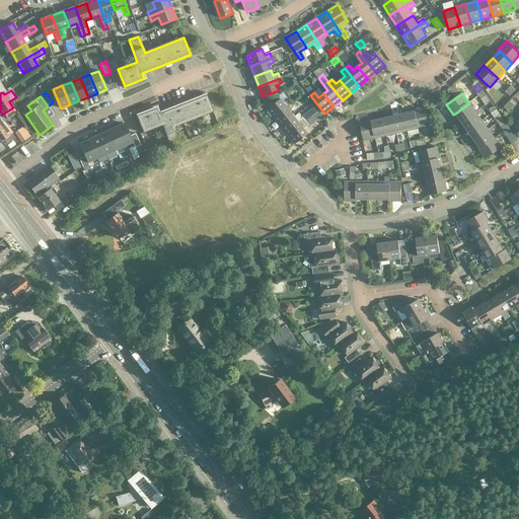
[(175,128),(213,113),(207,96),(158,115),(156,108),(137,117),(143,133),(163,126),(171,147),(181,143),(175,128)]
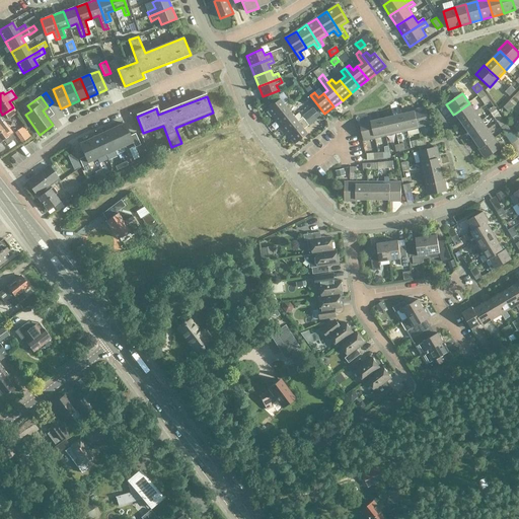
[(268,109),(275,119),(292,104),(289,100),(285,104),(281,99),(268,109)]
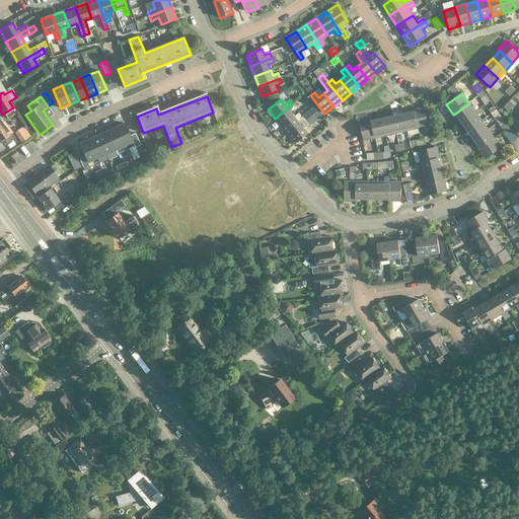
[(300,99),(293,105),(296,108),(296,109),(304,103),(302,101),(300,99)]
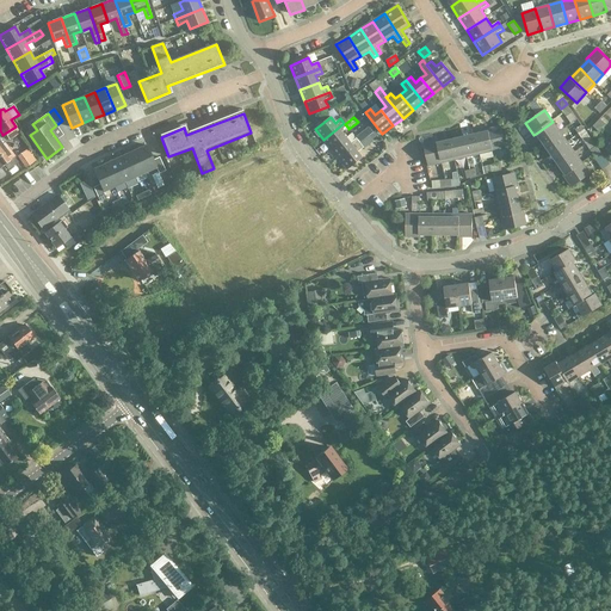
[(578,119),(568,125),(572,130),(581,124),(578,119)]
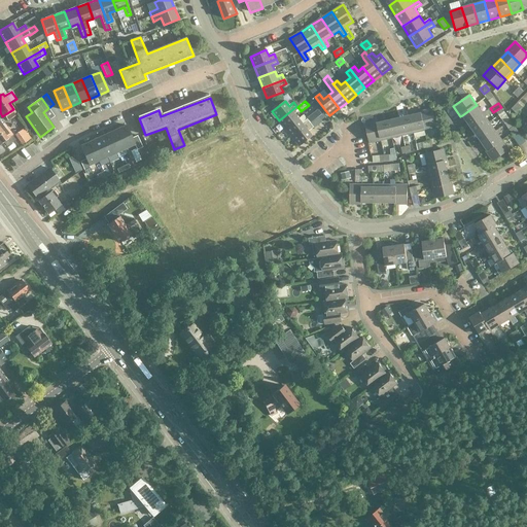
[(483,113),(477,105),(462,115),(468,125),(483,113)]
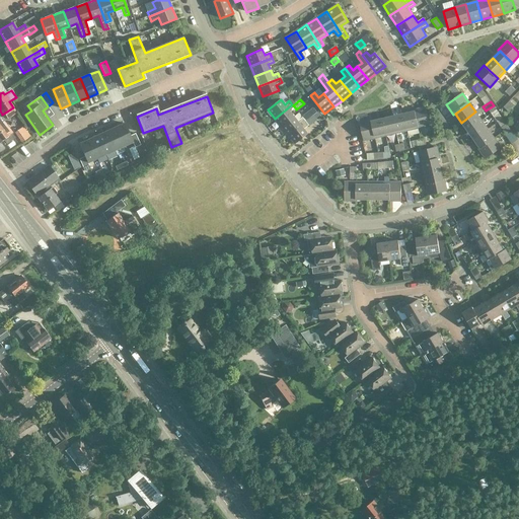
[(291,113),(296,108),(292,104),(275,119),(281,128),(294,117),(291,113)]
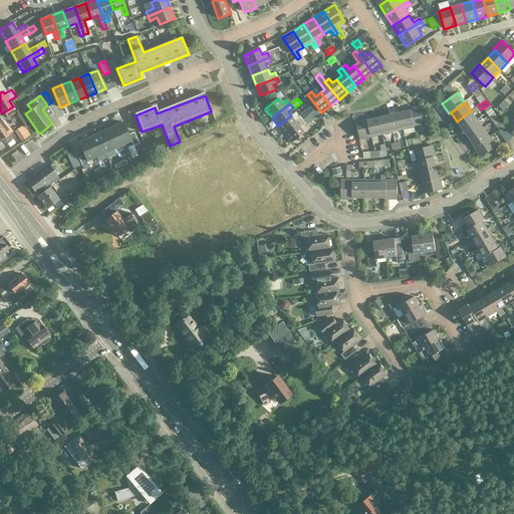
[(299,115),(300,116),(303,120),(310,114),(314,111),(310,106),(299,115)]
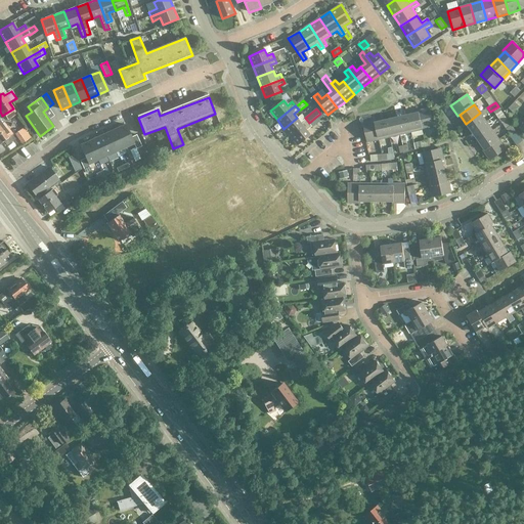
[(417,112),(418,113),(422,130),(434,127),(429,108),(417,112)]
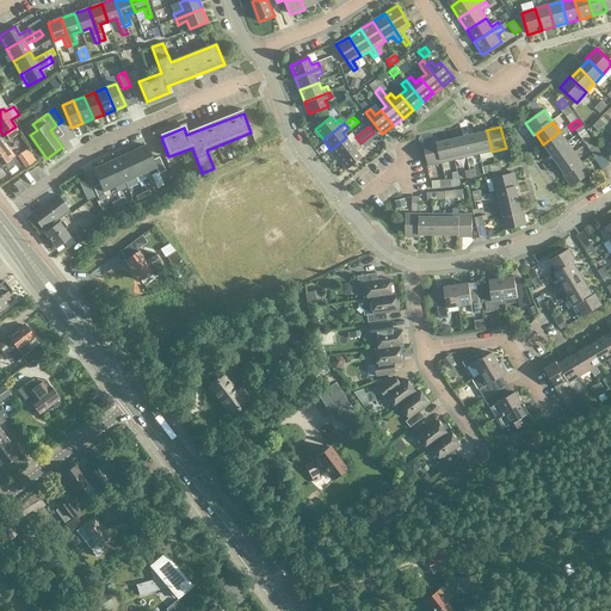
[(487,131),(474,134),(479,155),(492,152),(487,131)]
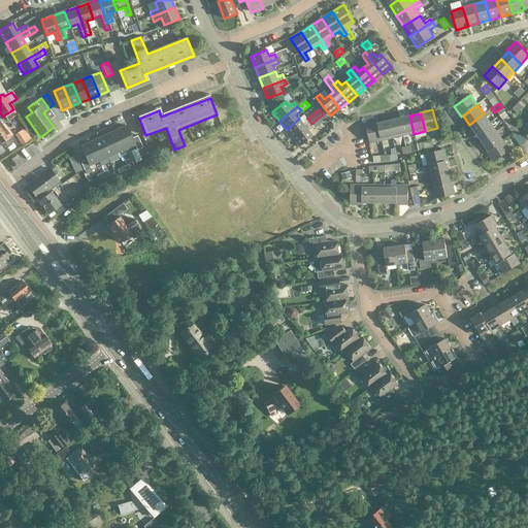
[(490,123),(484,113),(469,125),(475,133),(490,123)]
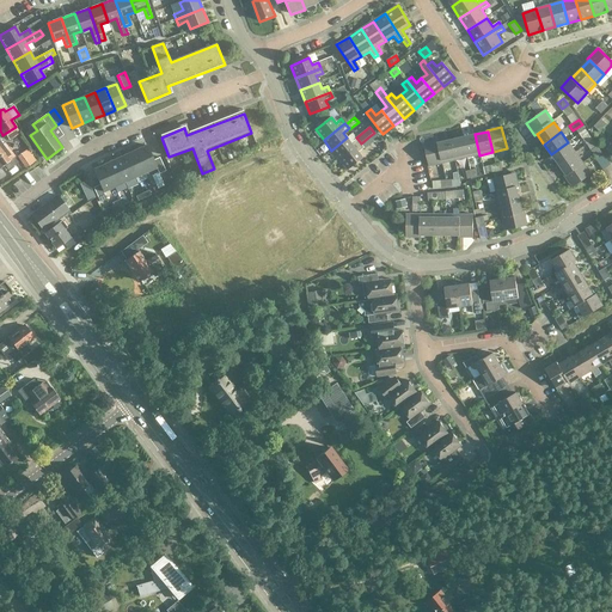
[(479,155),(475,134),(463,138),(467,158),(479,155)]
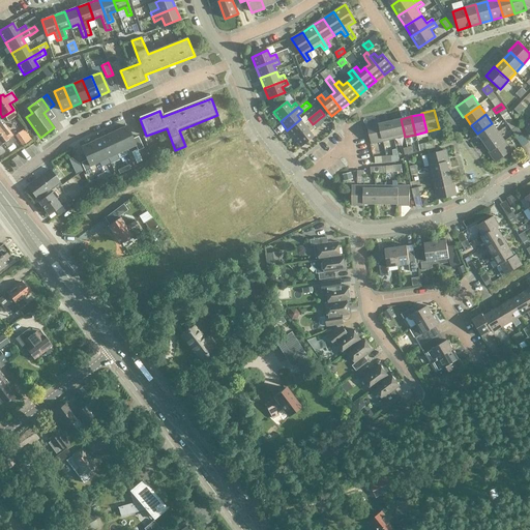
[(300,119),(287,130),(294,139),(313,124),(310,120),(304,124),(300,119)]
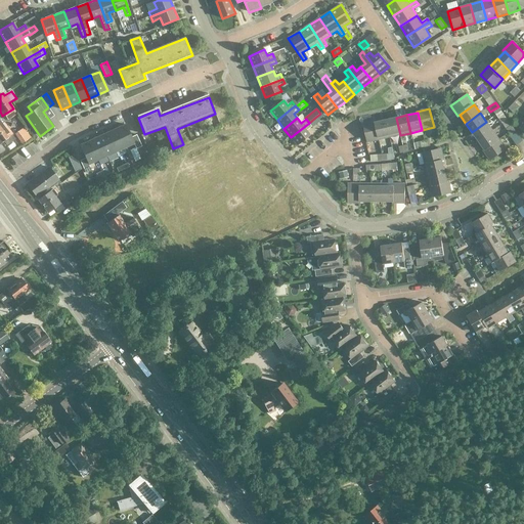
[(396,118),(386,120),(390,137),(400,135),(396,118)]
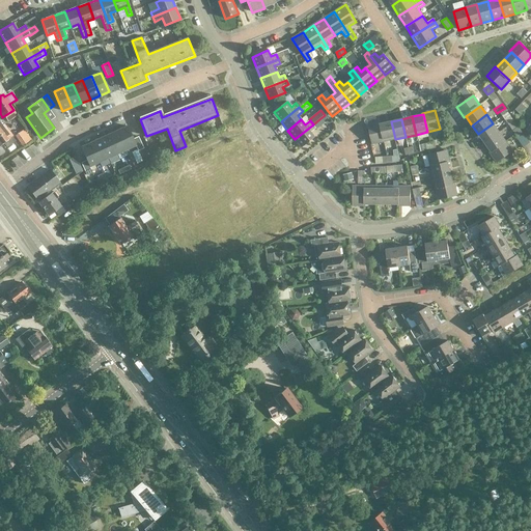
[(391,121),(381,124),(385,142),(395,139),(391,121)]
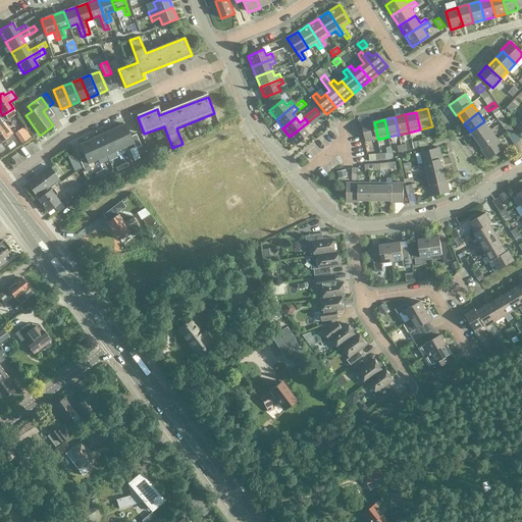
[(14,139),(11,135),(3,122),(2,123),(0,120),(0,142),(3,141),(6,145),(14,139)]
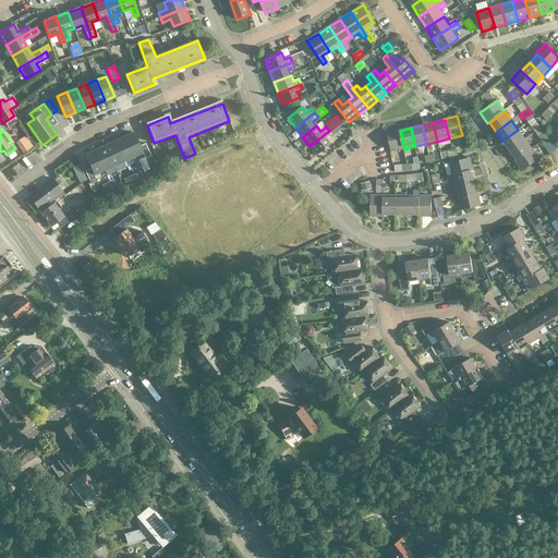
[(404,149),(400,131),(400,129),(386,132),(391,152),(404,149)]
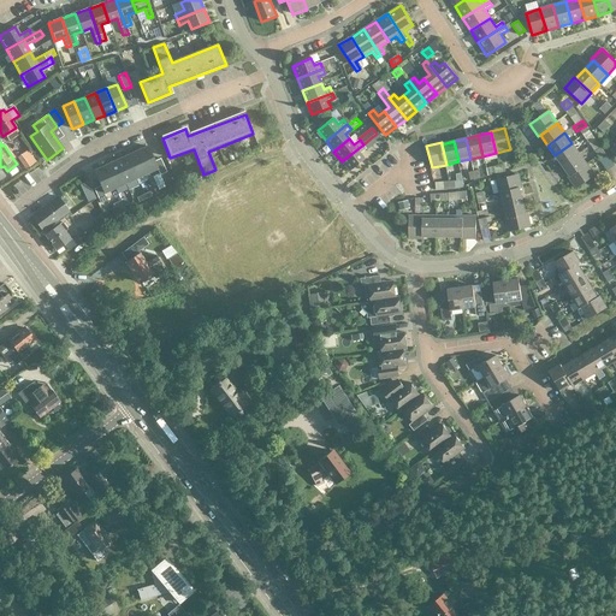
[(572,143),(555,155),(562,165),(579,153),(572,143)]
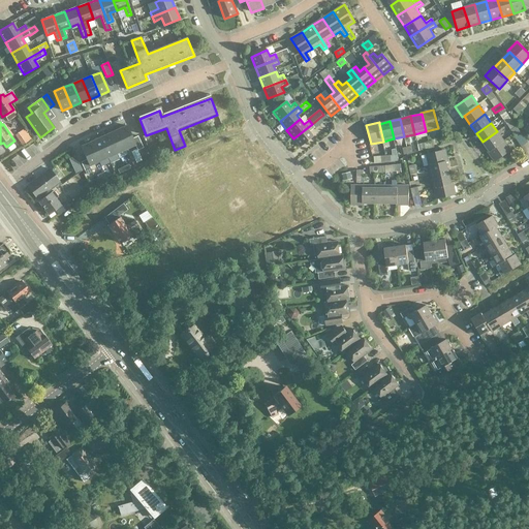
[(315,128),(312,124),(293,138),(301,148),(314,136),(310,131),(315,128)]
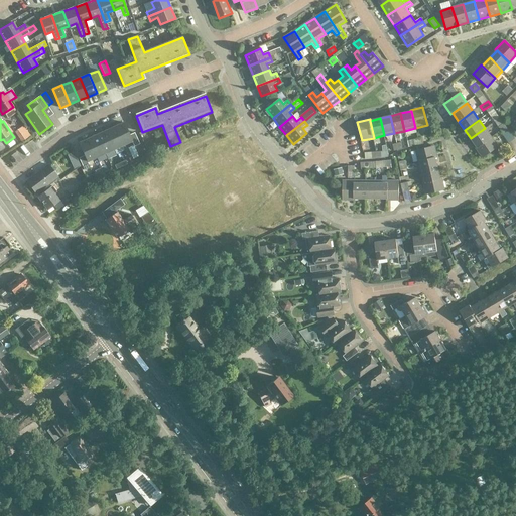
[(493,121),(486,127),(491,133),(498,127),(493,121)]
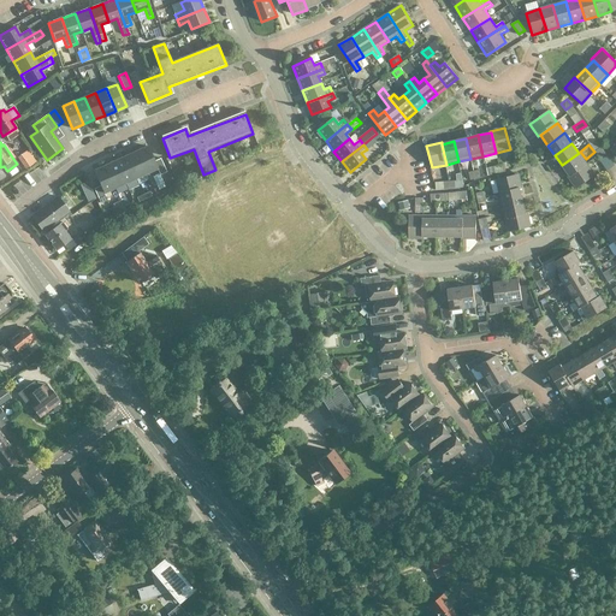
[(136,152),(147,173),(157,169),(160,176),(167,172),(160,159),(154,161),(147,147),(136,152)]
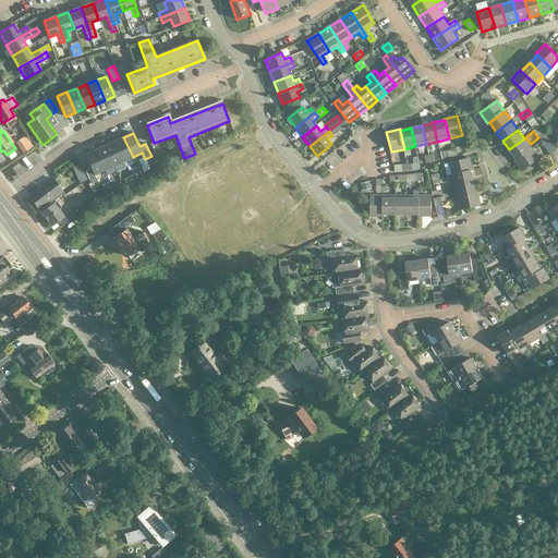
[(14,140),(20,153),(31,148),(26,135),(14,140)]
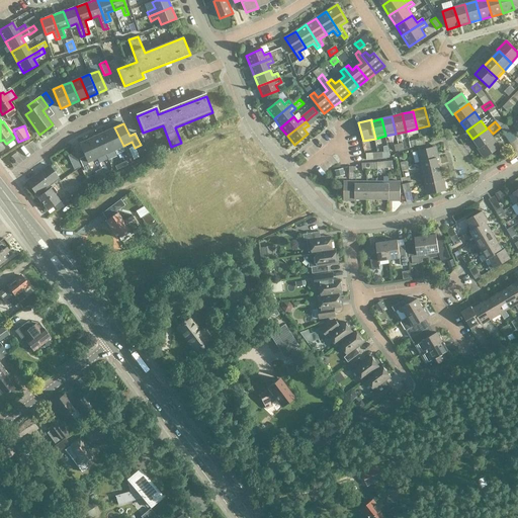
[(123,146),(114,127),(105,132),(114,150),(123,146)]
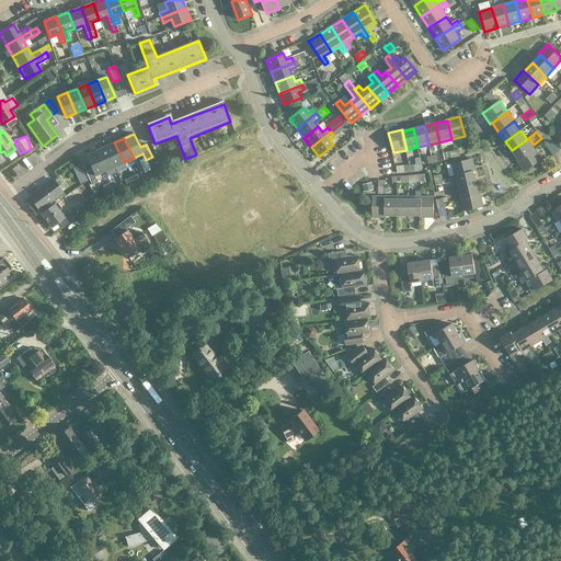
[(534,149),(527,139),(512,150),(518,160),(534,149)]
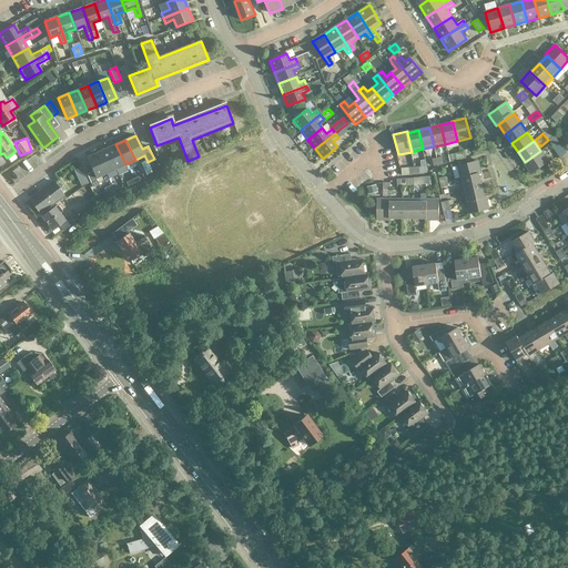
[(125,164),(115,144),(107,149),(115,169),(125,164)]
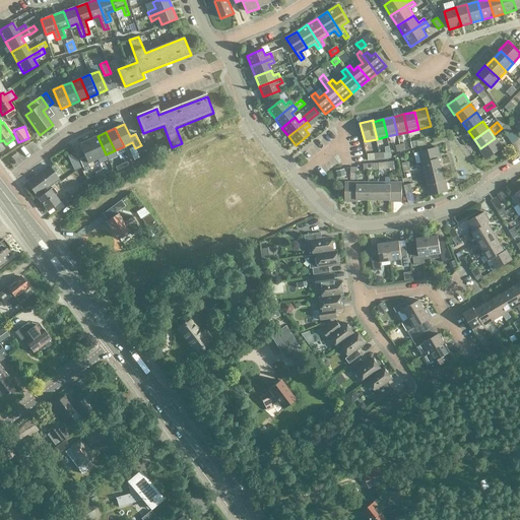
[(106,154),(98,136),(88,140),(96,158),(106,154)]
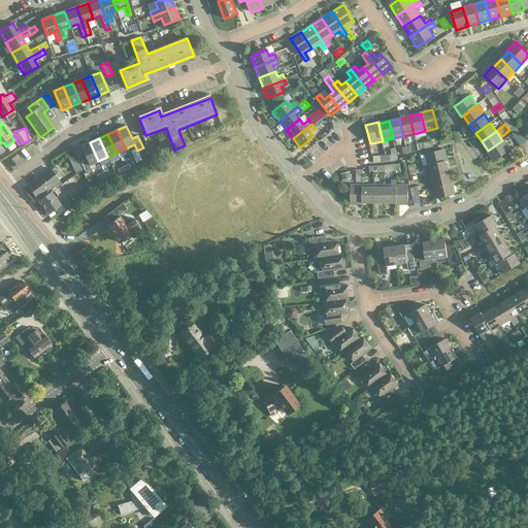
[(502,140),(488,151),(487,152),(494,162),(510,151),(502,140)]
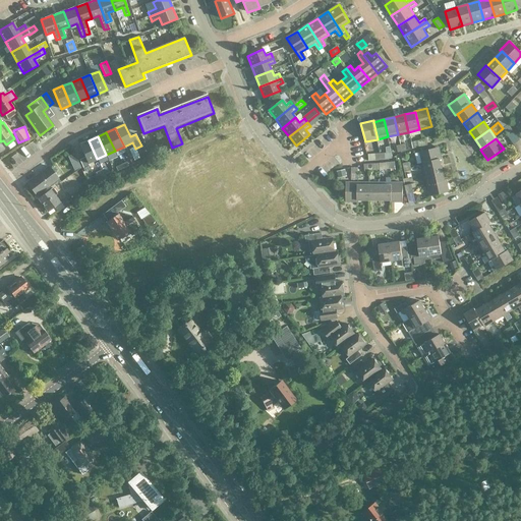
[(97,159),(89,140),(79,145),(85,158),(79,160),(84,172),(91,169),(88,164),(97,159)]
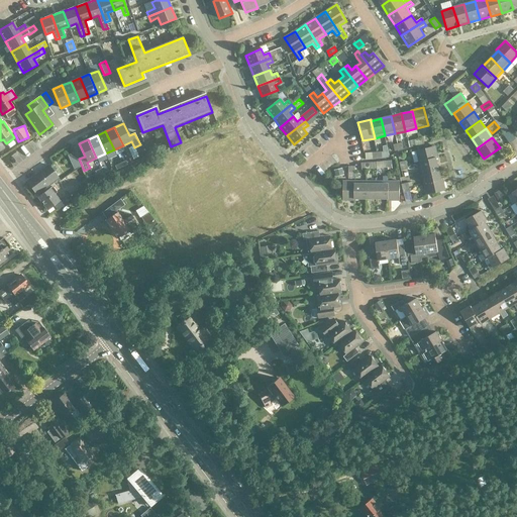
[(419,164),(436,159),(438,159),(435,146),(416,150),(419,164)]
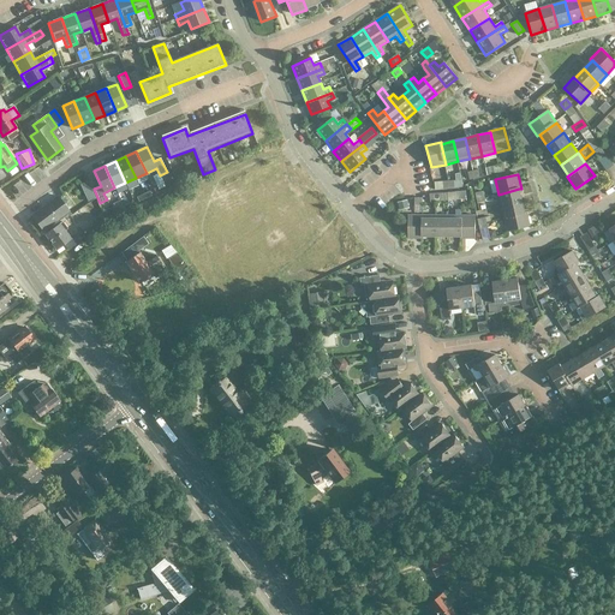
[(519,189),(499,195),(501,206),(523,201),(519,189)]
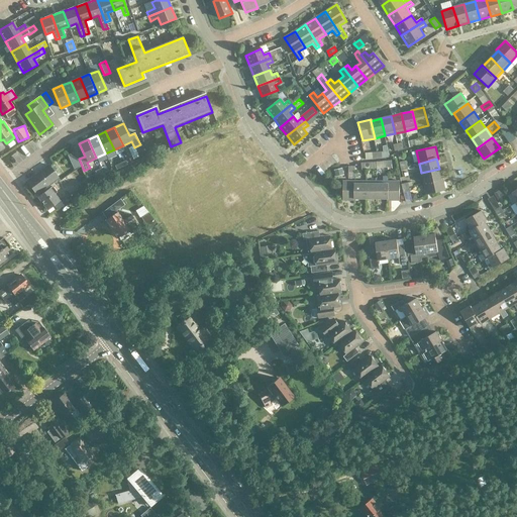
[(80,167),(77,160),(71,163),(74,169),(80,167)]
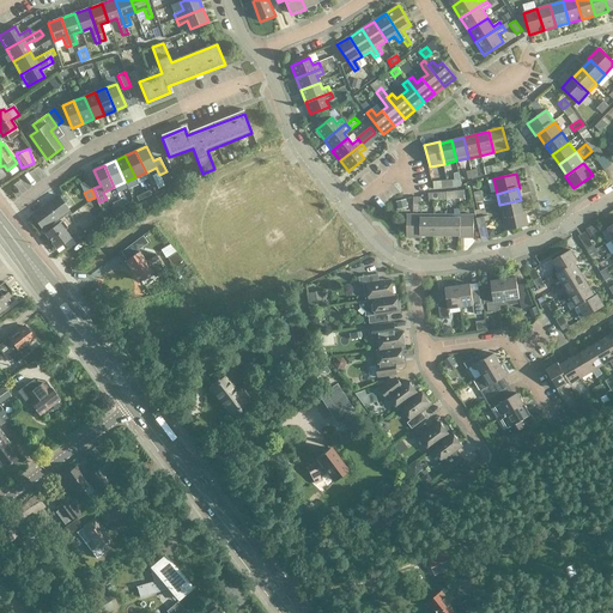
[(70,210),(59,195),(32,216),(43,230),(70,210)]
